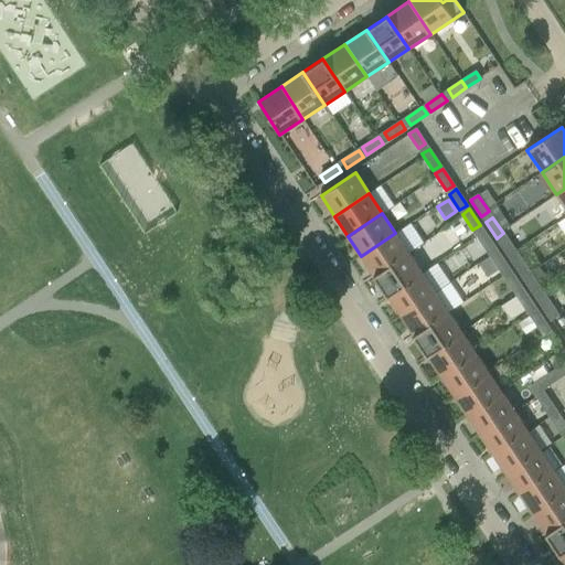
[(411,222),(397,228),(415,260),(427,254),(411,222)]
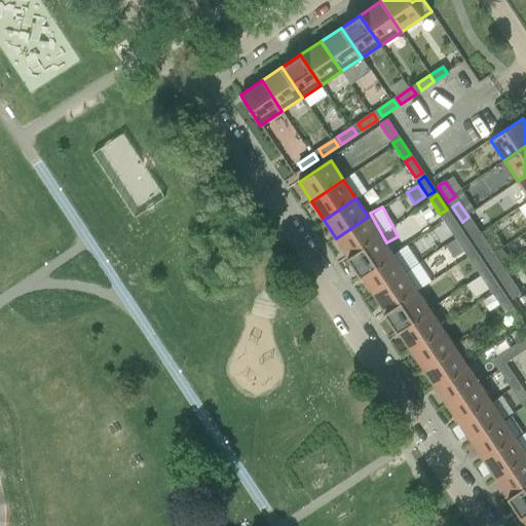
[(452,232),(459,228),(449,213),(442,217),(452,232)]
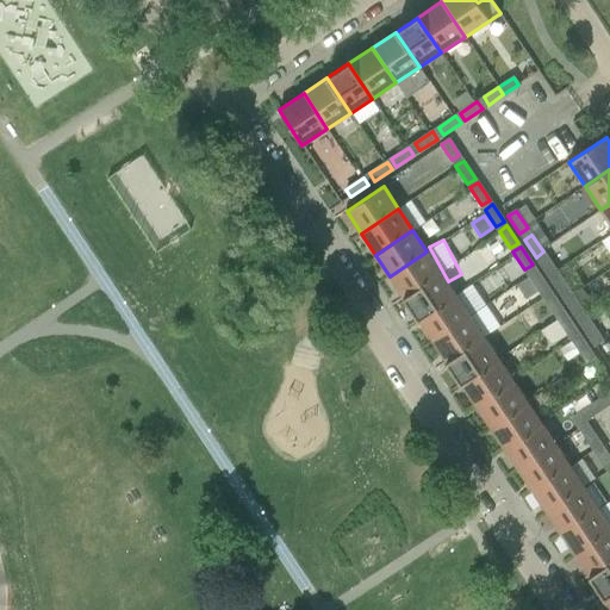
[(427,251),(390,277),(404,298),(441,273),(427,251)]
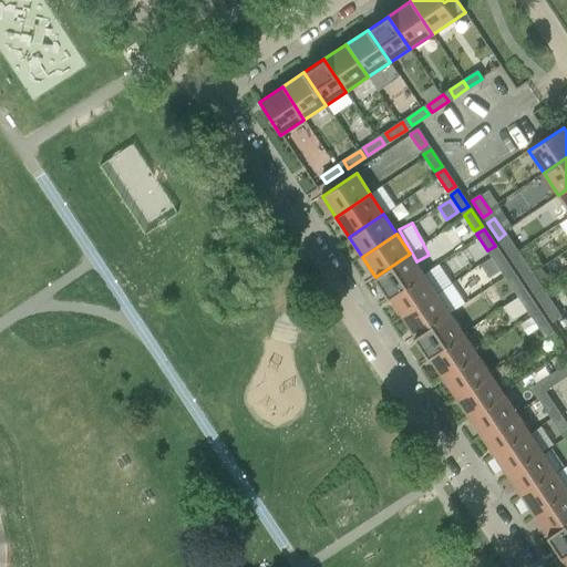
[(512,259),(518,255),(507,238),(501,243),(512,259)]
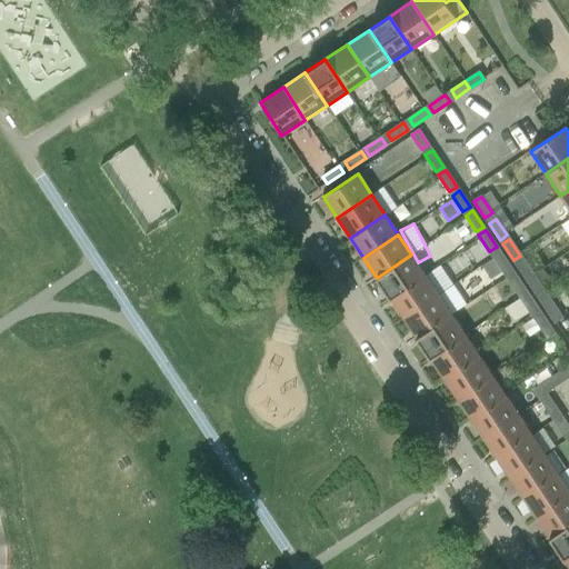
[(502,271),(510,267),(499,250),(492,255),(502,271)]
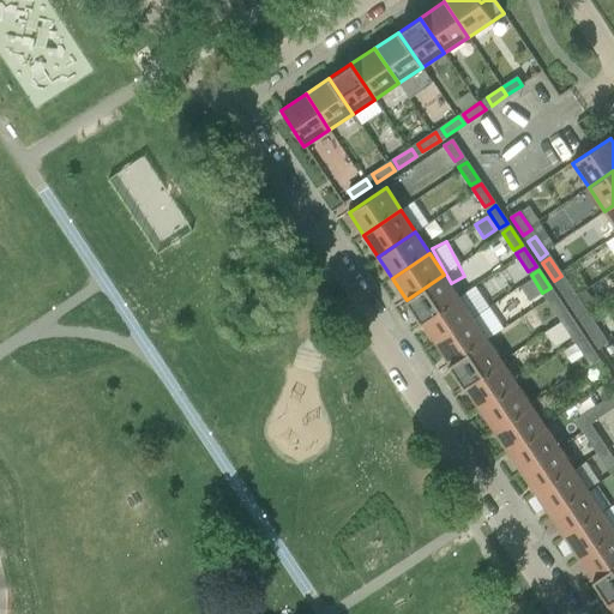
[(444,275),(407,300),(421,321),(458,296),(444,275)]
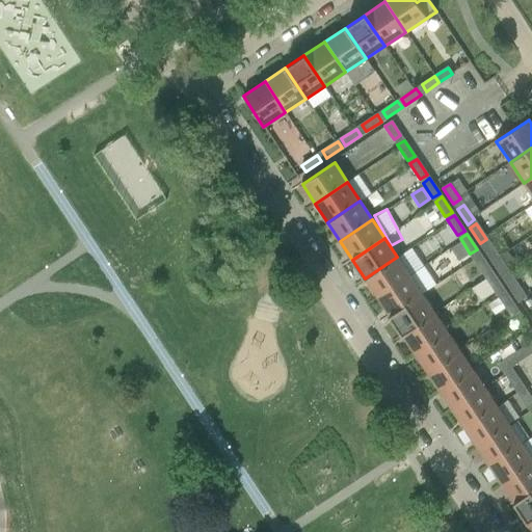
[(483,248),(491,261),(499,257),(489,244),(483,248)]
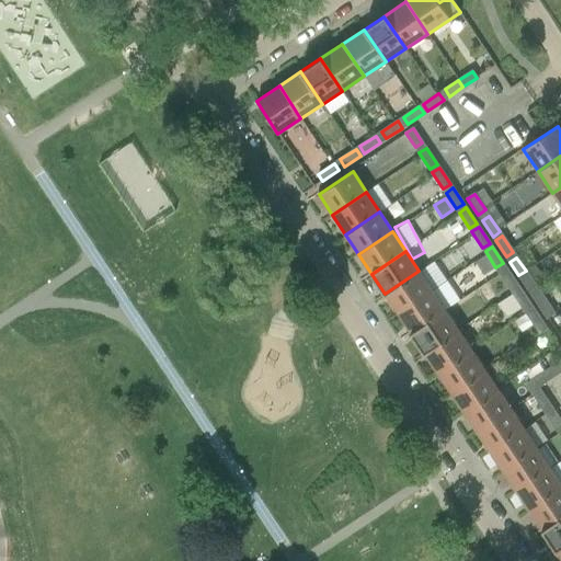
[(508,287),(516,283),(505,266),(497,271),(508,287)]
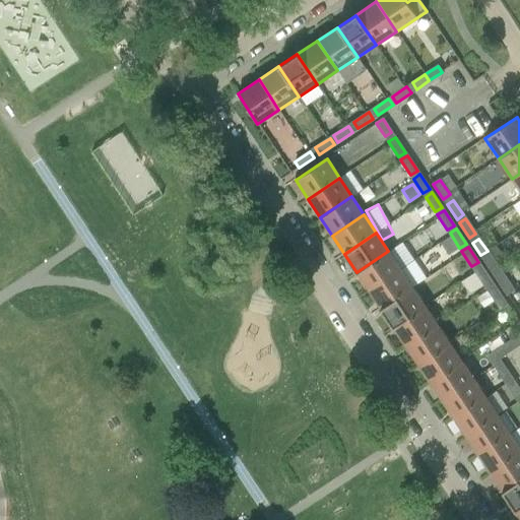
[(369,290),(400,269),(388,251),(356,272),(369,290)]
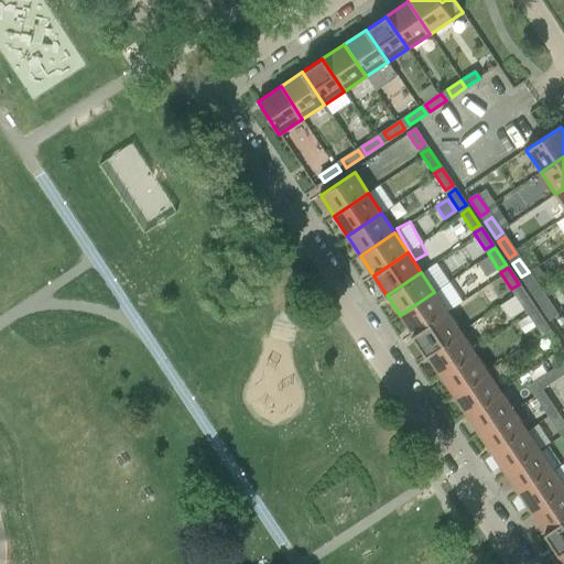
[(538,286),(529,272),(521,277),(531,291),(538,286)]
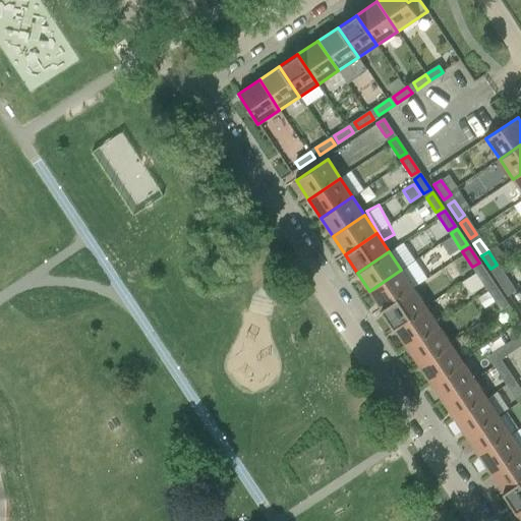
[(401,270),(369,291),(382,309),(413,288),(426,280),(414,262),(401,270)]
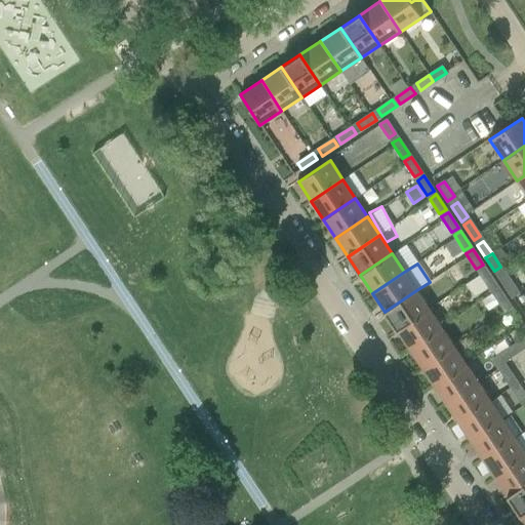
[(488,287),(495,283),(485,268),(478,272),(488,287)]
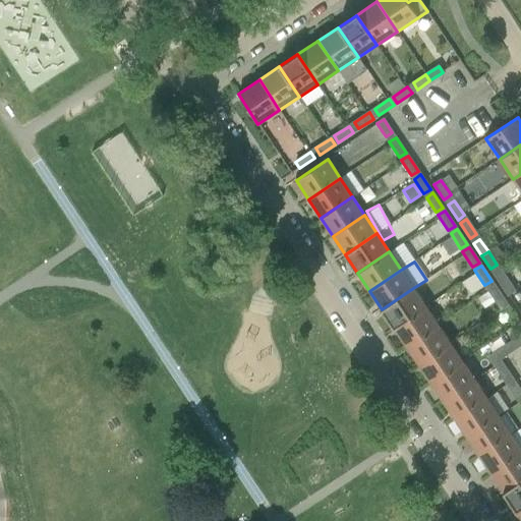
[(496,276),(504,289),(510,285),(502,272),(496,276)]
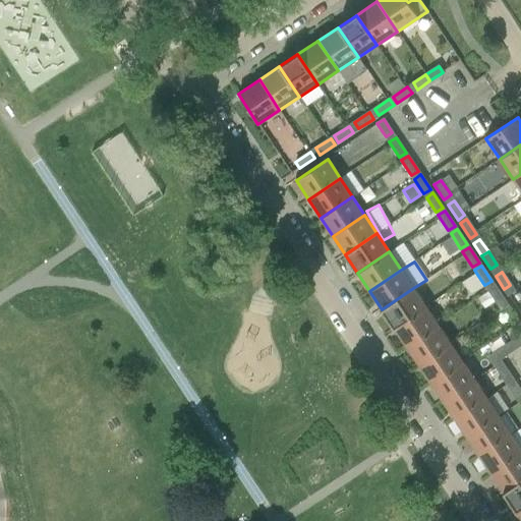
[(501,309),(507,305),(494,284),(486,288),(501,309)]
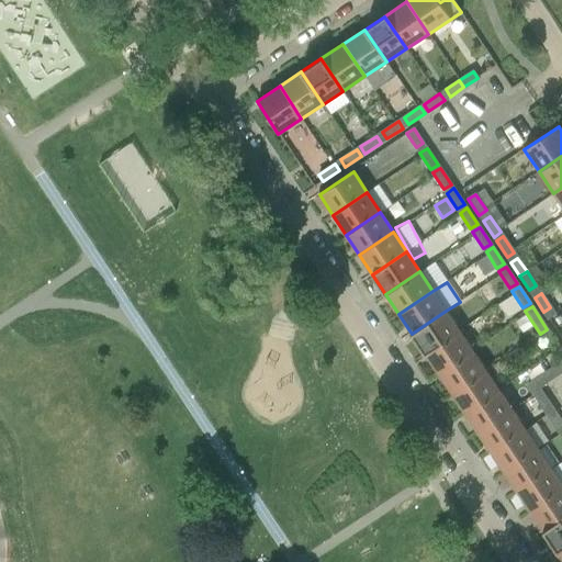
[(446,311),(412,334),(425,353),(459,330),(446,311)]
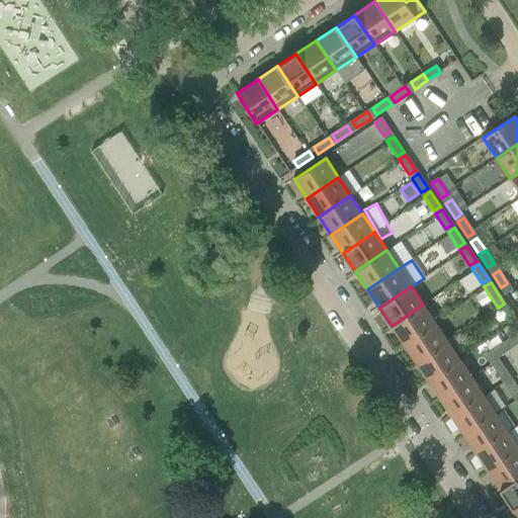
[(423,305),(392,326),(404,344),(435,323),(423,305)]
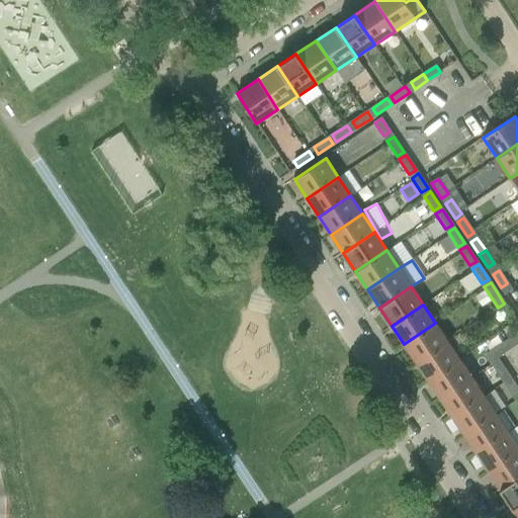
[(435,323),(404,344),(416,362),(447,341),(435,323)]
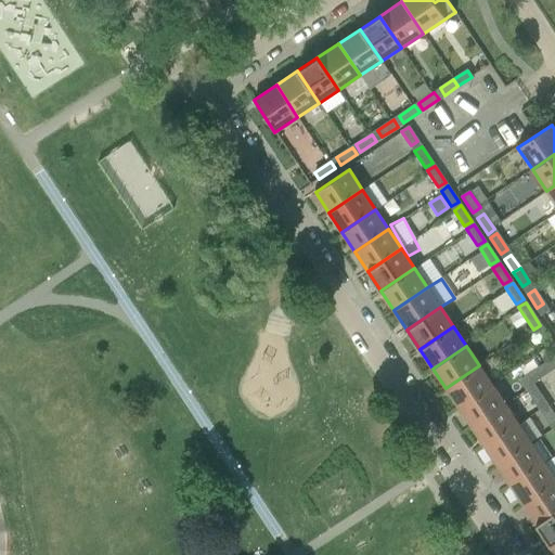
[(459,408),(492,385),(479,365),(446,388),(459,408)]
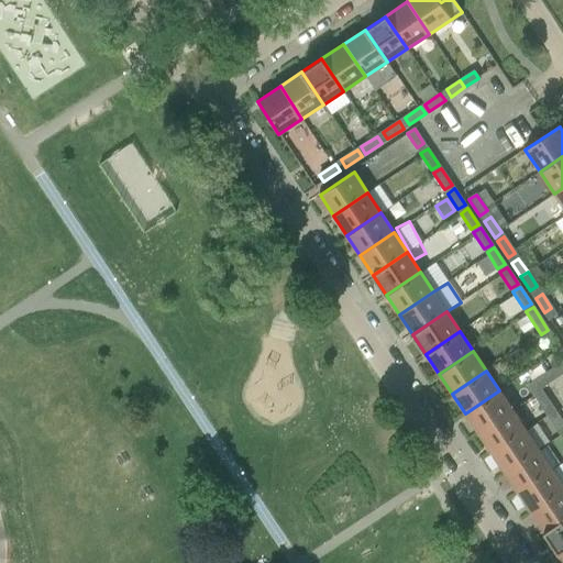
[(541,390),(539,388),(547,384),(542,376),(528,386),(534,396),(541,390)]
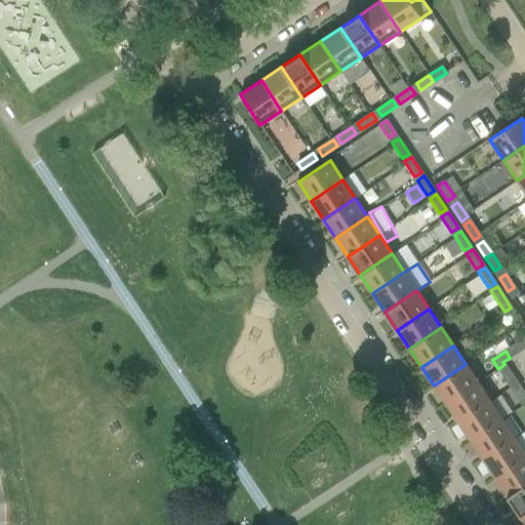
[(466,364),(434,386),(446,404),(478,382),(466,364)]
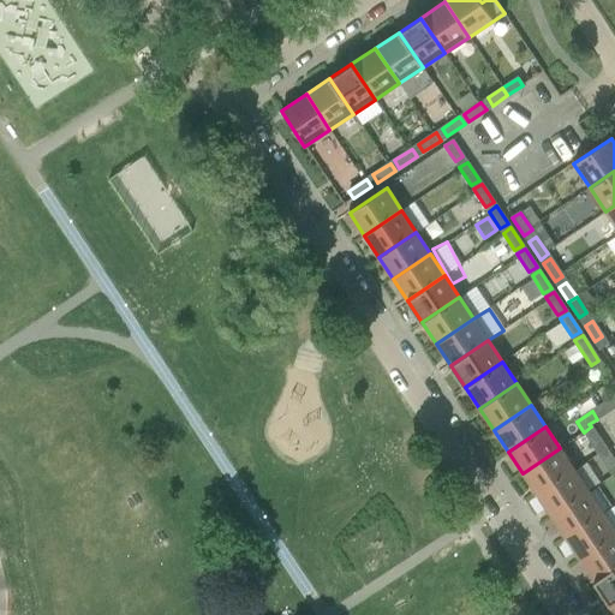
[(584,433),(593,447),(602,442),(591,427),(584,433)]
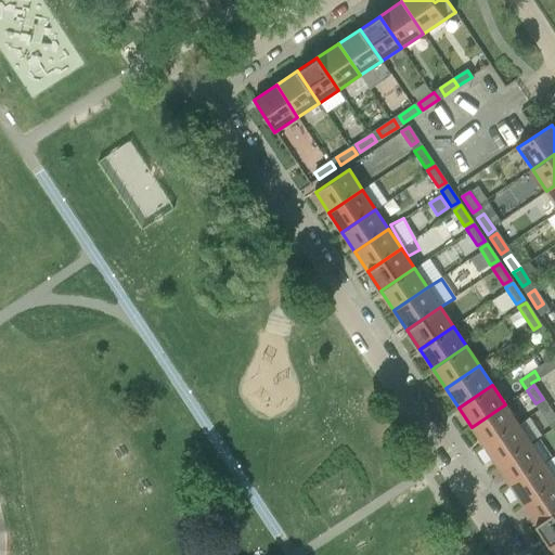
[(549,423),(554,418),(554,417),(545,402),(538,407),(549,423)]
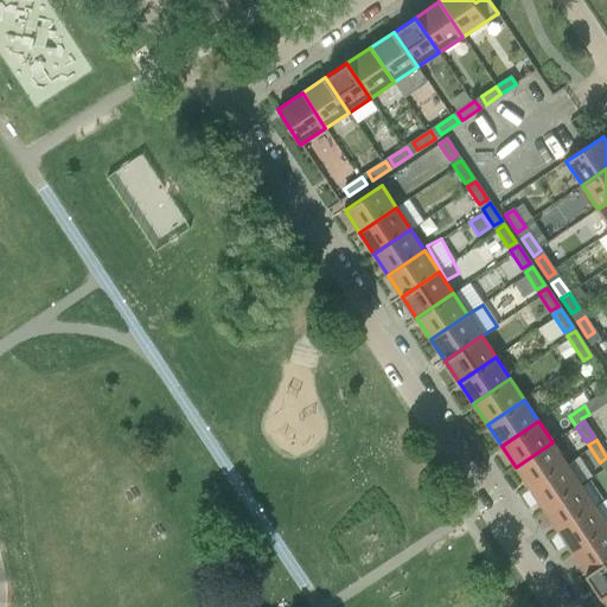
[(553,442),(516,467),(530,489),(567,464),(553,442)]
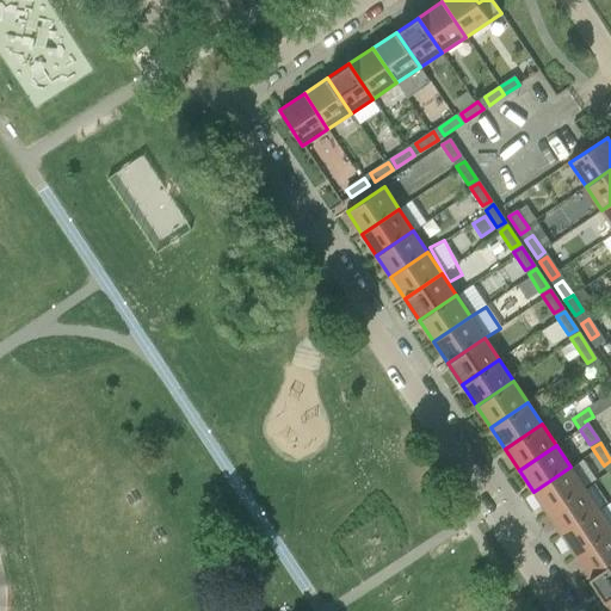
[(571,467),(534,492),(548,513),(585,488),(571,467)]
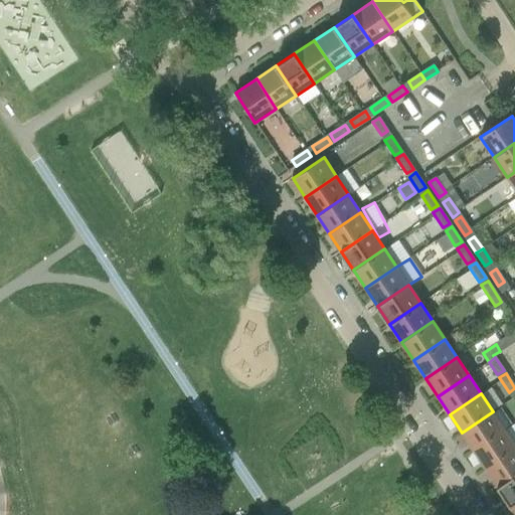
[(493,411),(462,433),(474,451),(505,430),(493,411)]
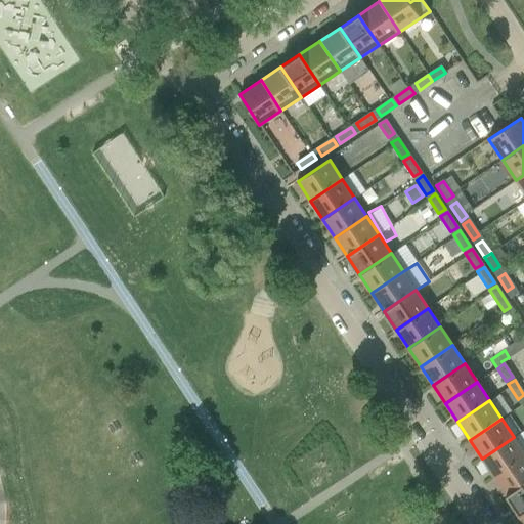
[(523,451),(514,437),(482,459),(494,477),(523,456),(523,451)]
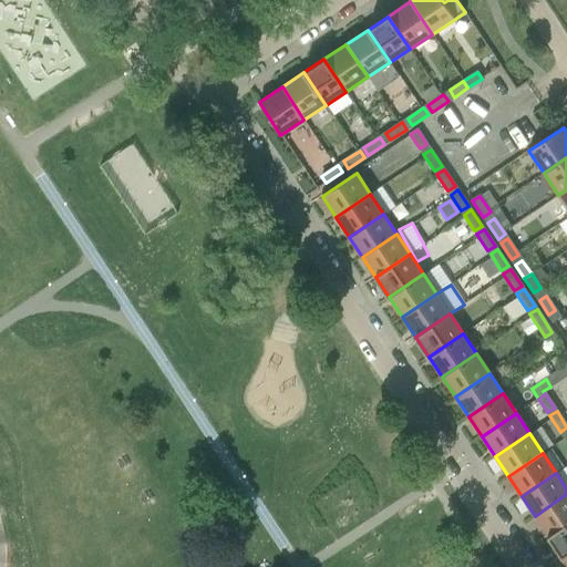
[(566,494),(535,516),(548,536),(566,523),(566,494)]
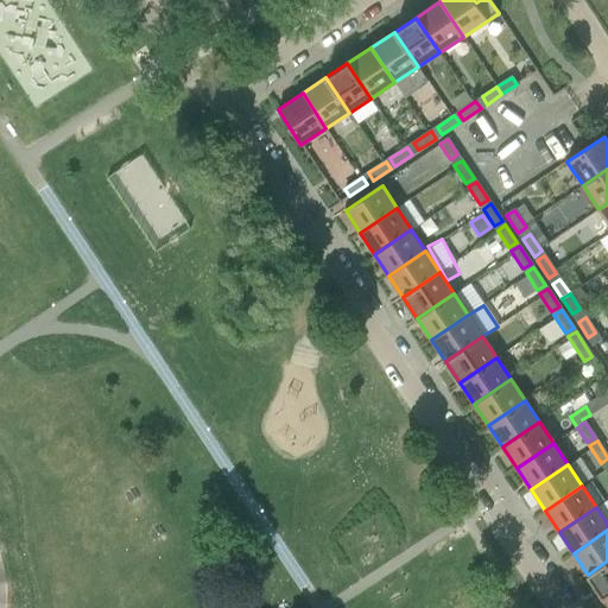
[(602,596),(607,590),(607,561),(588,575),(602,595),(602,596)]
